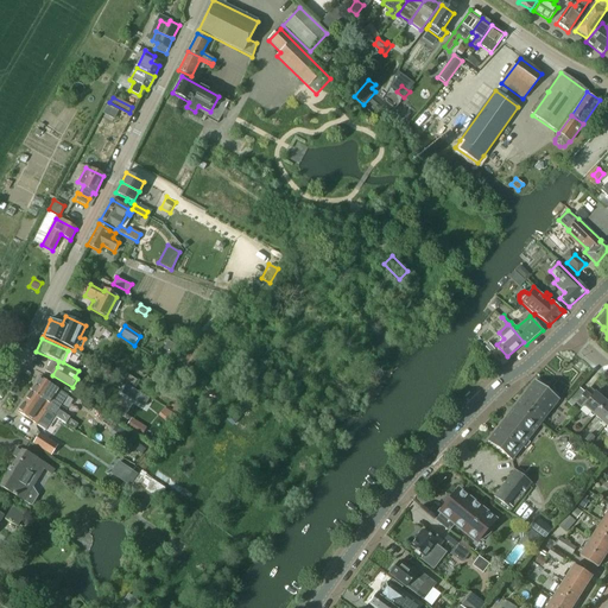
[(150,360),(144,367),(147,371),(154,362),(150,360)]
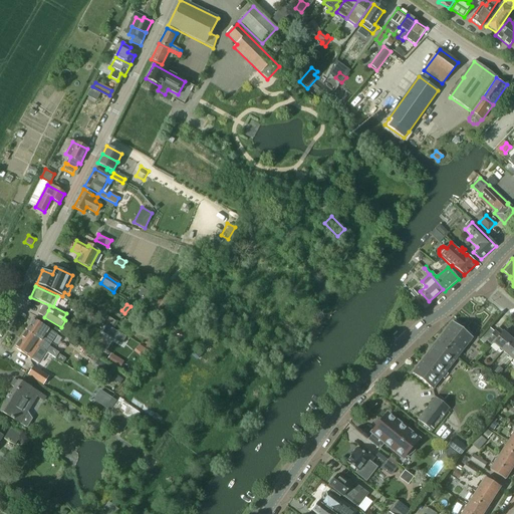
[(43,337),(49,329),(34,319),(26,331),(37,339),(33,344),(39,348),(45,339),(43,337)]
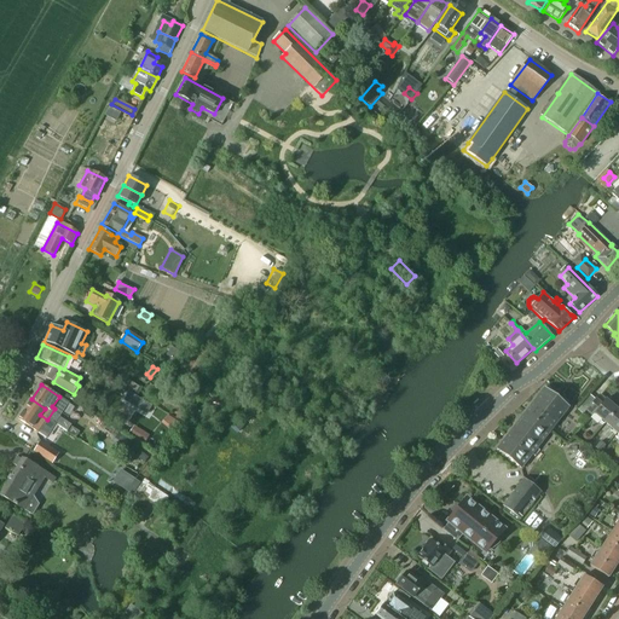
[(526,412),(550,432),(570,405),(545,387),(526,412)]
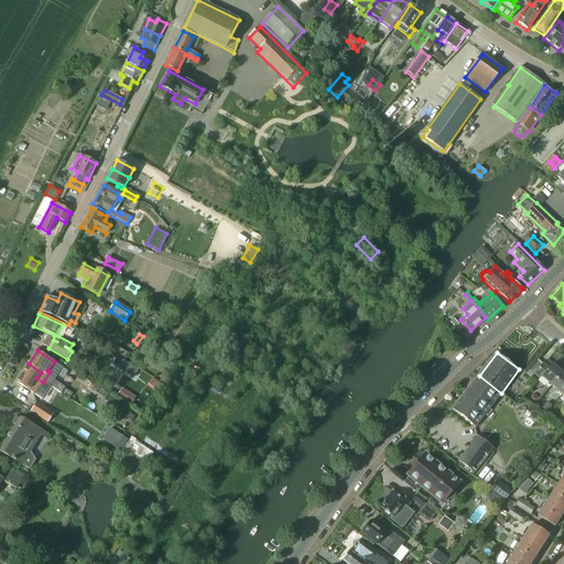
[(552,384),(562,372),(552,364),(549,368),(538,359),(527,372),(532,377),(534,373),(540,378),(542,376),(552,384)]
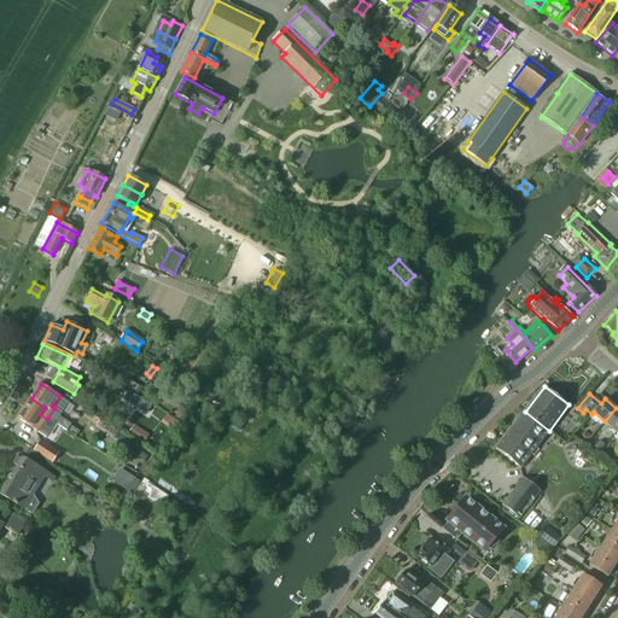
[(23,410),(17,419),(40,433),(45,427),(42,426),(44,424),(47,419),(40,414),(45,408),(31,398),(23,410)]
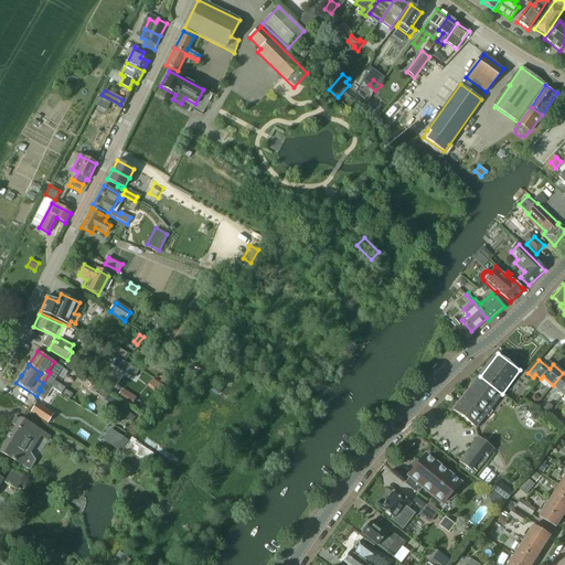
[(553,385),(563,394),(564,392),(564,374),(563,373),(553,385)]
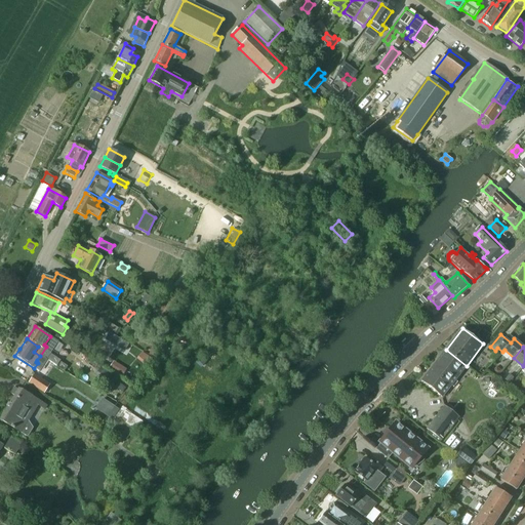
[(442,397),(467,366),(446,350),(421,380),(442,397)]
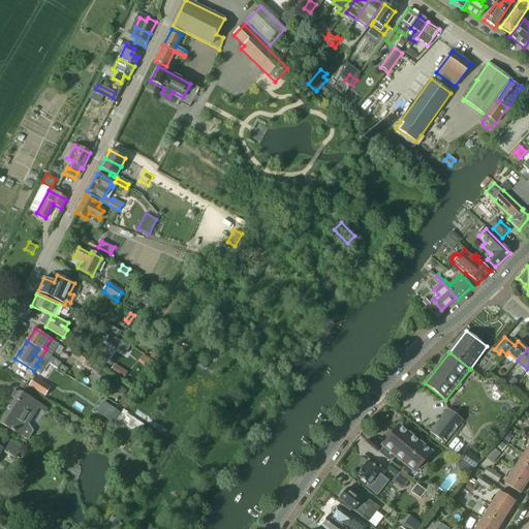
[(61,364),(50,356),(45,362),(57,369),(61,364)]
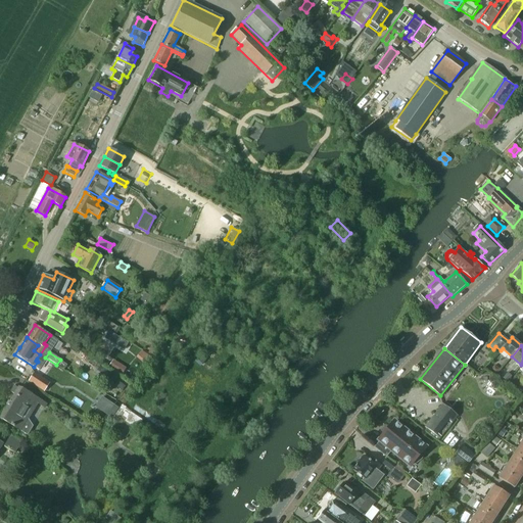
[(508,373),(503,378),(507,382),(512,377),(508,373)]
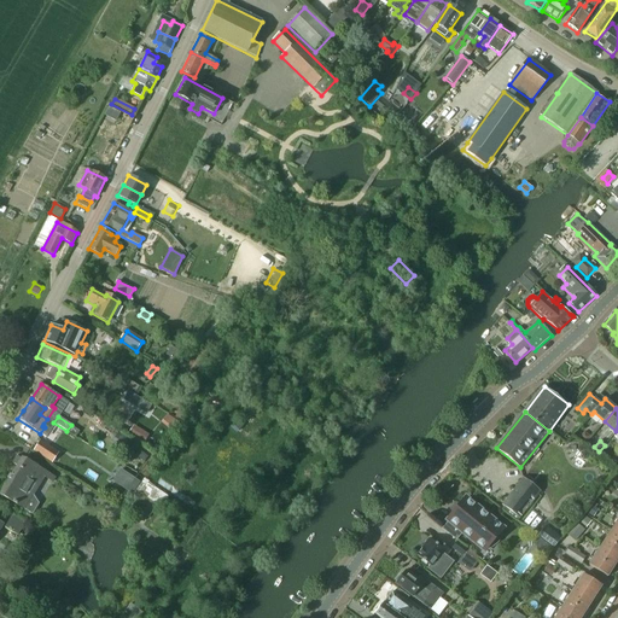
[(58,454),(40,442),(33,452),(51,464),(58,454)]
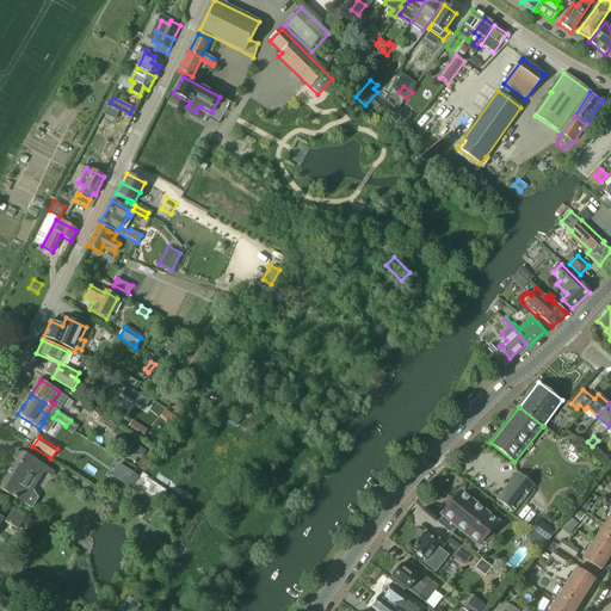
[(31,493),(43,473),(51,477),(54,473),(22,452),(22,455),(17,451),(12,458),(17,461),(0,488),(0,489),(32,508),(36,501),(36,499),(34,494),(31,493)]
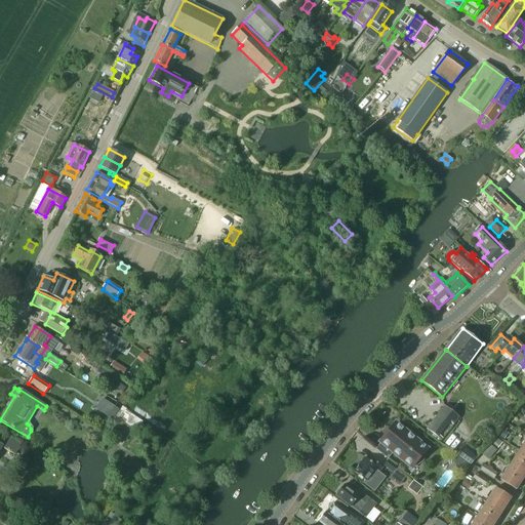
[(427,428),(429,430),(426,433),(438,442),(459,416),(445,405),(427,428)]
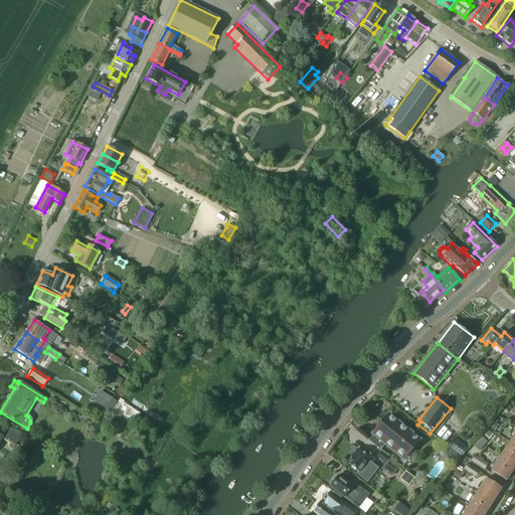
[(141,414),(118,399),(112,409),(119,413),(113,423),(124,432),(131,421),(135,423),(136,421),(148,430),(152,424),(140,416),(141,414)]
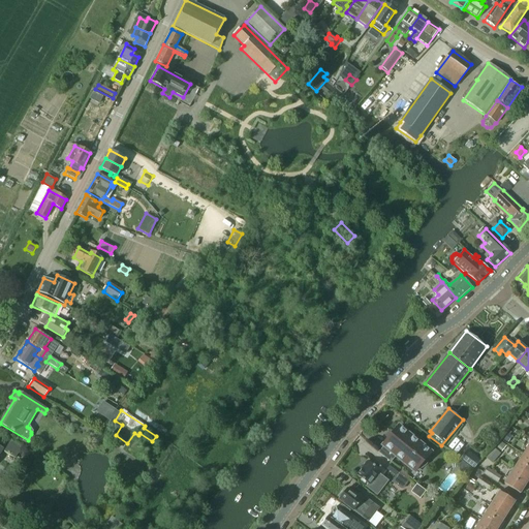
[(385,445),(380,452),(391,461),(396,455),(415,470),(417,468),(422,466),(426,463),(428,459),(429,454),(431,452),(399,426),(384,444),(385,445)]
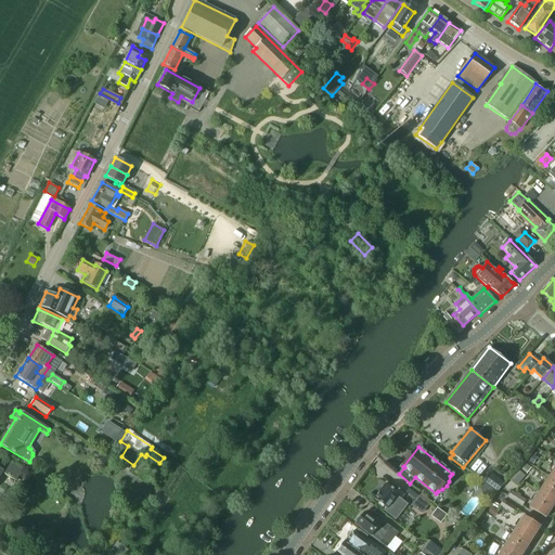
[(16,481),(23,469),(11,462),(4,474),(16,481)]
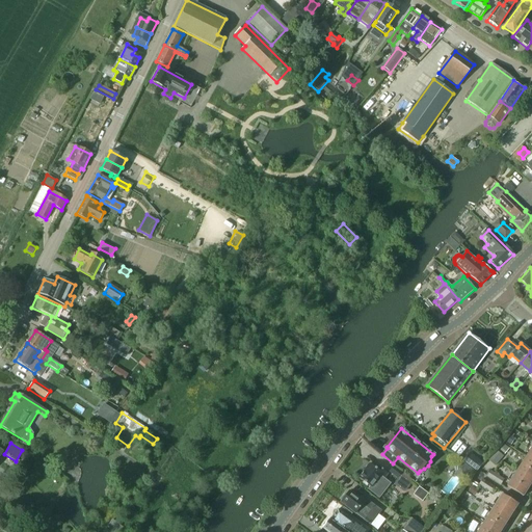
[(496,450),(491,455),(499,461),(503,456),(496,450)]
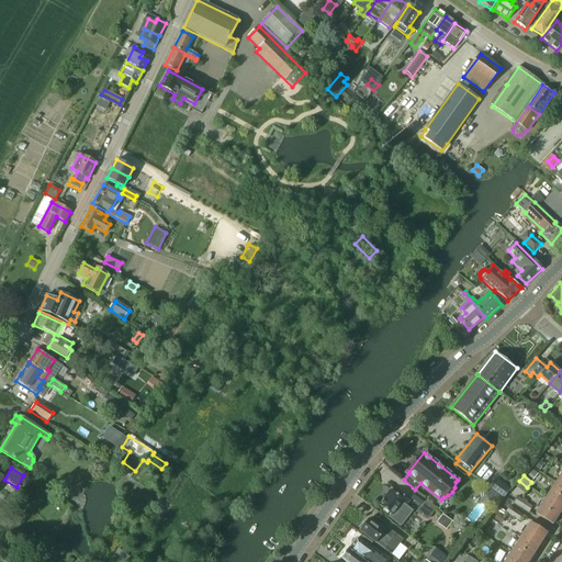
[(496,480),(490,489),(503,498),(509,490),(496,480)]
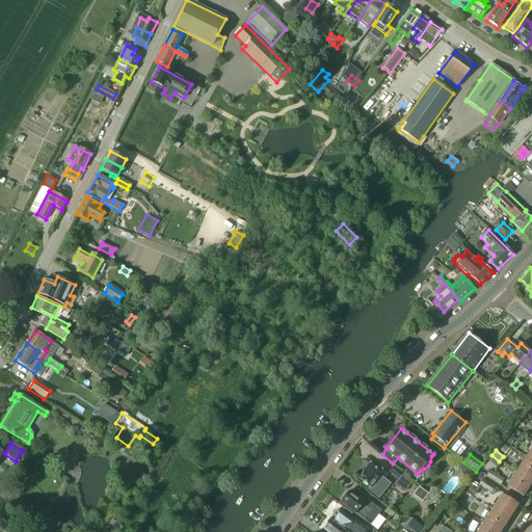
[(499,461),(491,455),(487,459),(495,466),(499,461)]
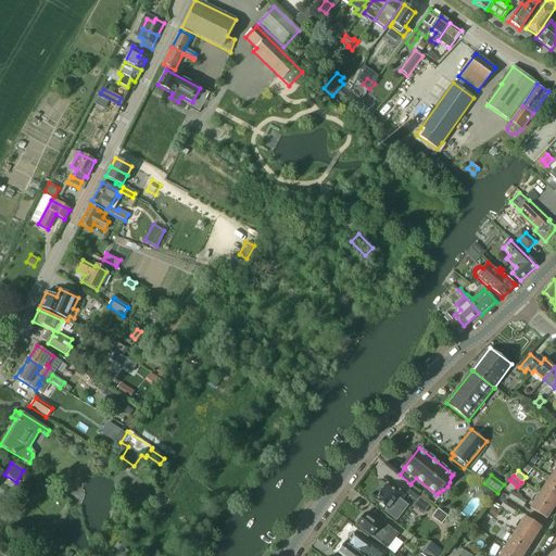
[(530,509),(546,519),(555,503),(555,482),(550,478),(530,509)]
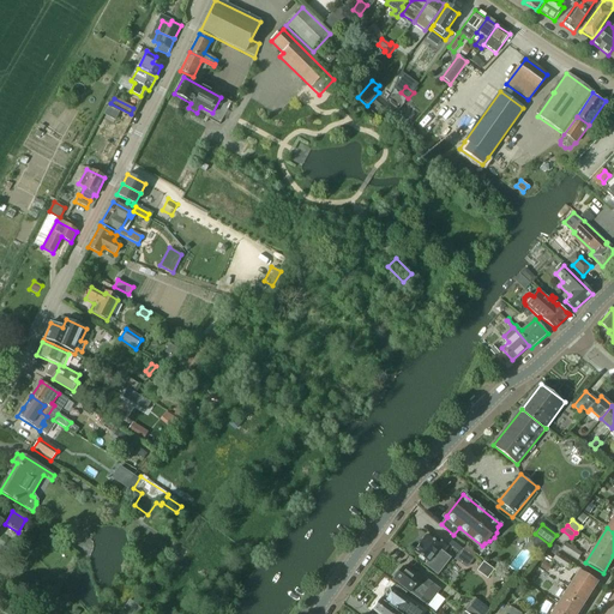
[(427,535),(415,552),(427,561),(425,565),(438,576),(451,559),(443,553),(447,547),(437,537),(434,541),(427,535)]
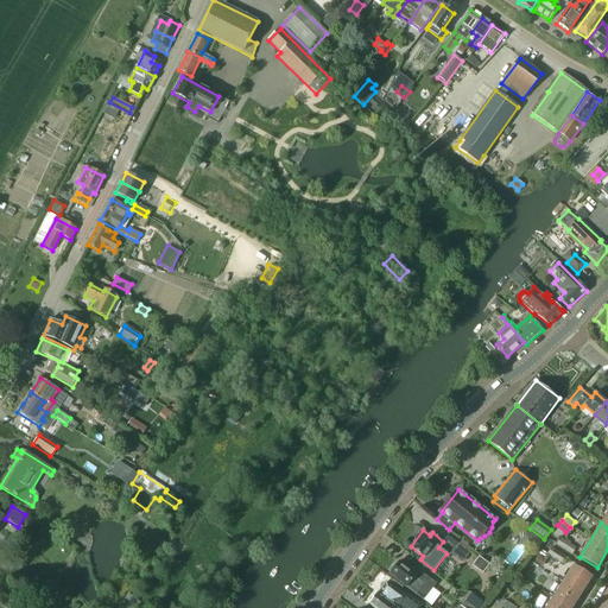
[(467,556),(472,550),(449,533),(444,539),(467,556)]
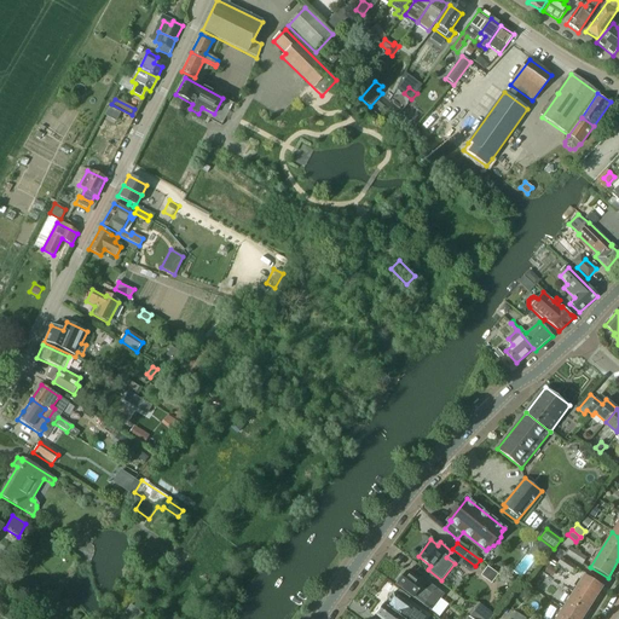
[(570,547),(565,554),(589,568),(590,566),(584,562),(586,557),(570,547)]
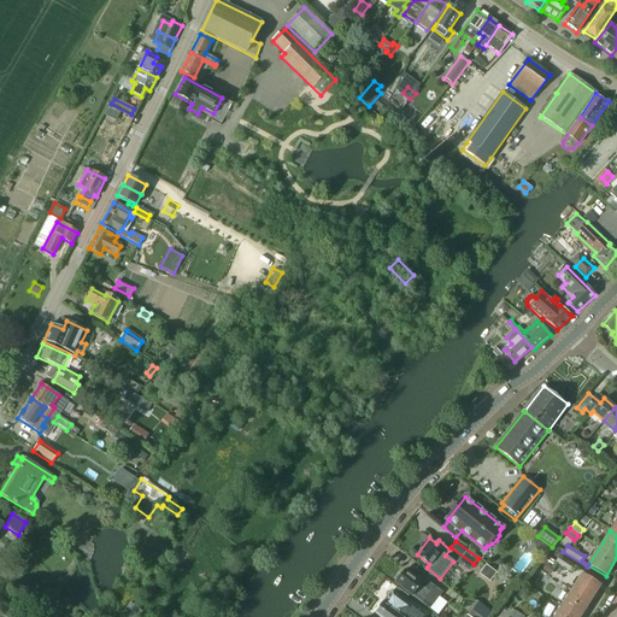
[(559,556),(554,563),(571,574),(576,566),(559,556)]
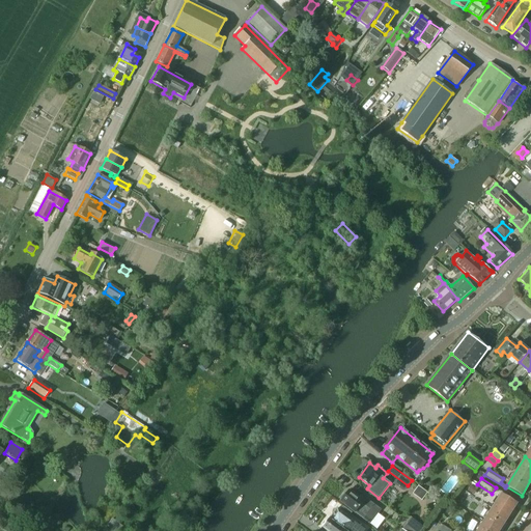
[(471,485),(467,491),(472,494),(476,490),(471,485)]
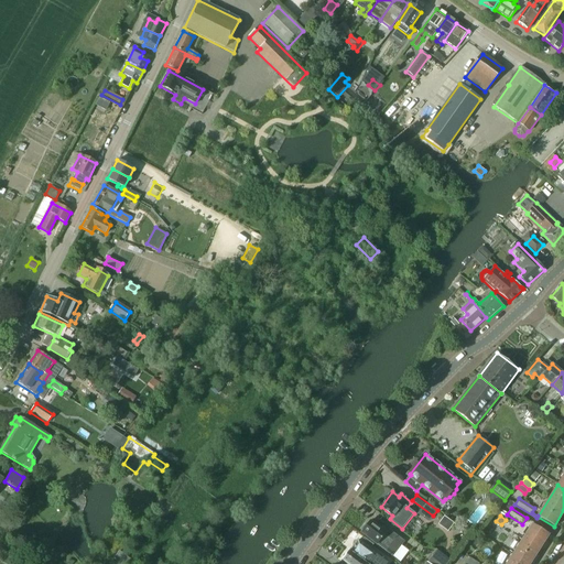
[(444,517),(438,524),(447,531),(453,523),(444,517)]
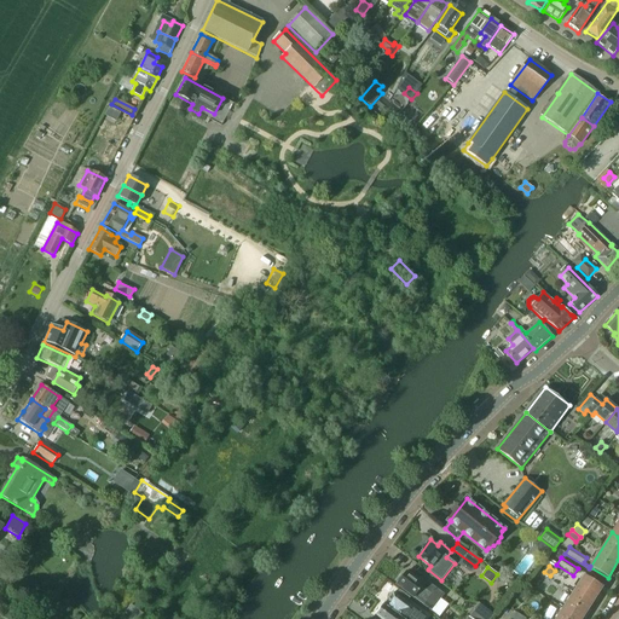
[(405,572),(397,584),(414,597),(414,599),(431,611),(443,595),(427,583),(426,585),(418,579),(417,582),(405,572)]
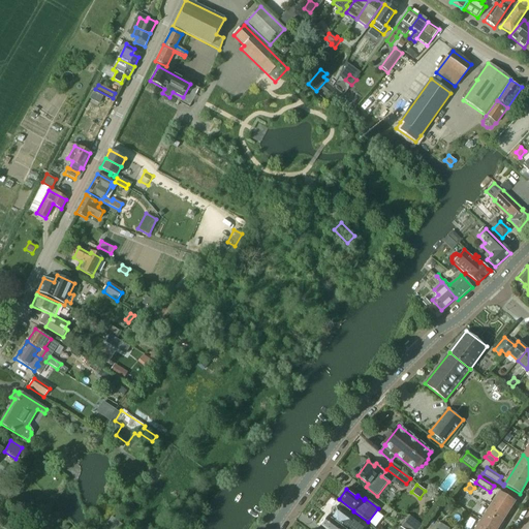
[(496,528),(515,501),(499,492),(480,521),(492,528),(496,528)]
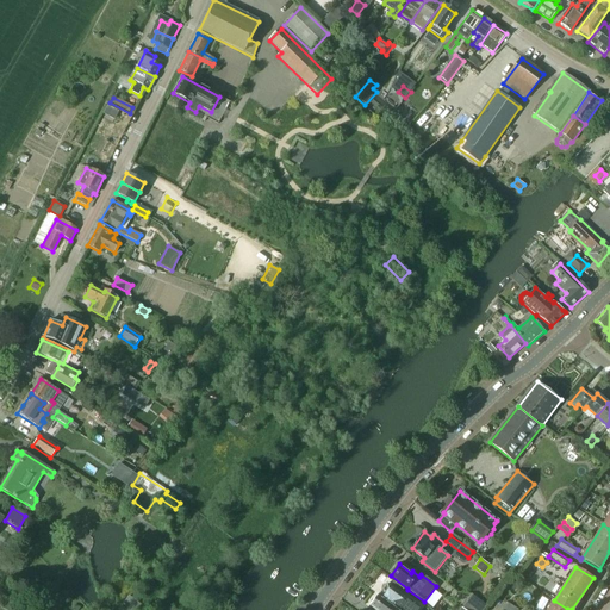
[(528,568),(522,577),(527,580),(533,572),(528,568)]
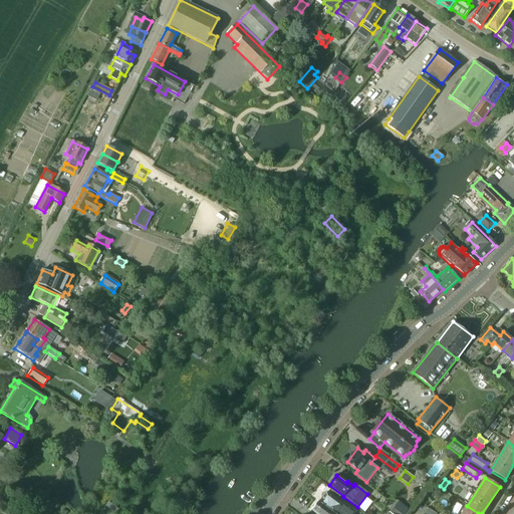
[(345,500),(342,503),(326,491),(320,500),(319,500),(311,510),(316,513),(349,513),(352,512),(354,513),(356,513),(359,510),(345,500)]
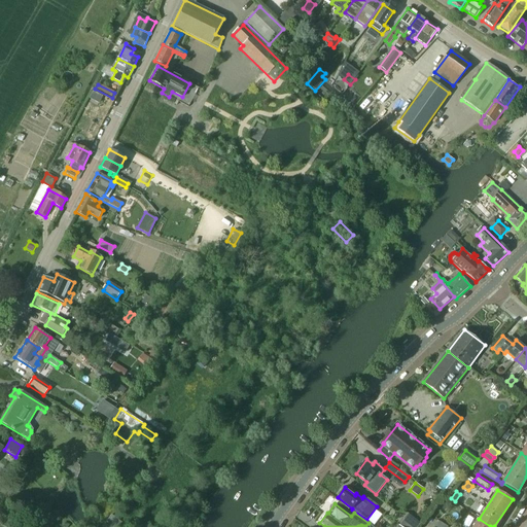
[(408,514),(403,519),(414,526),(417,526),(420,523),(408,514)]
